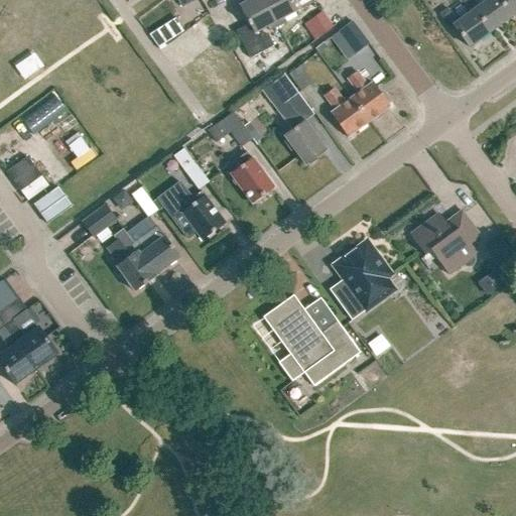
[(176,0),(181,8),(197,0),(199,0),(201,1),(203,0),(176,0)]
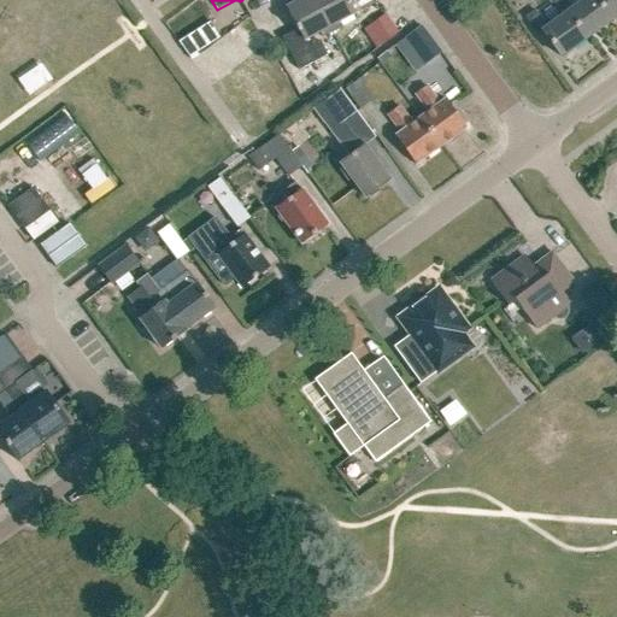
[(331,33),(313,0),(301,0),(286,9),(297,30),(282,37),(299,70),(301,69),(327,56),(321,42),(309,48),(305,41),(319,34),(321,37),(331,33)]
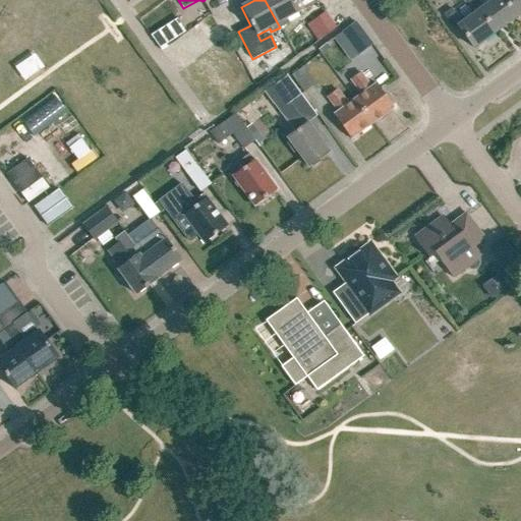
[(299,13),(292,0),(265,0),(280,27),(289,22),(287,19),(299,13)]
